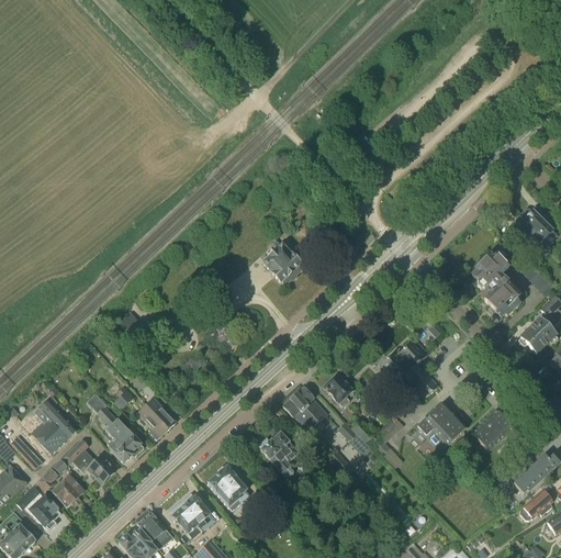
[(350,137),(357,144),(362,138),(356,132),(350,137)]
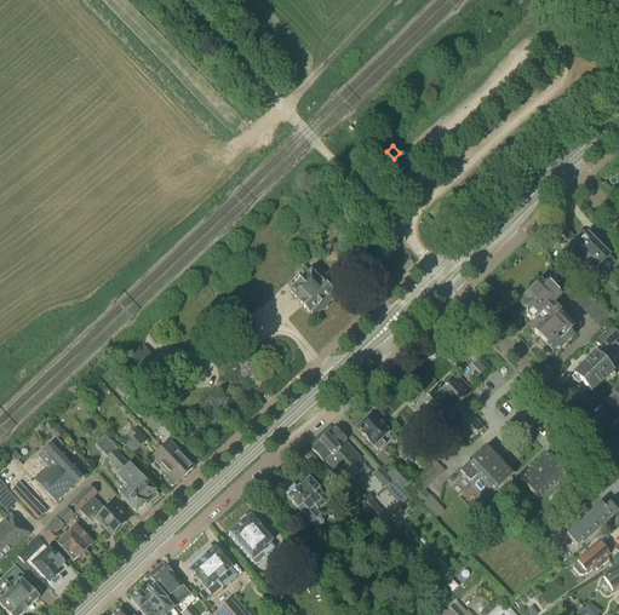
[(577,237),(606,268),(615,258),(609,252),(614,247),(602,235),(597,240),(589,230),(588,231),(585,229),(582,228),(575,234),(577,237)]
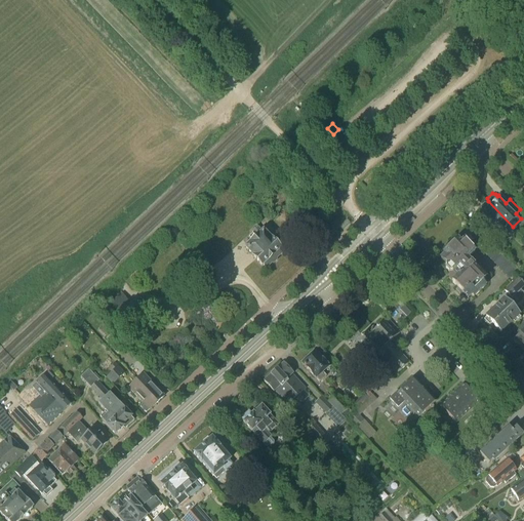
[(513,227),(488,201),(484,201),(482,204),(482,207),(484,209),(483,209),(490,217),(488,219),(494,226),(496,224),(506,233),(513,227)]
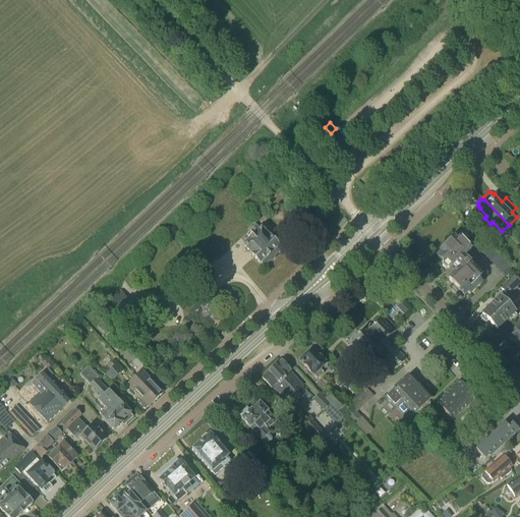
[(476,226),(484,233),(489,228),(482,220),(476,226)]
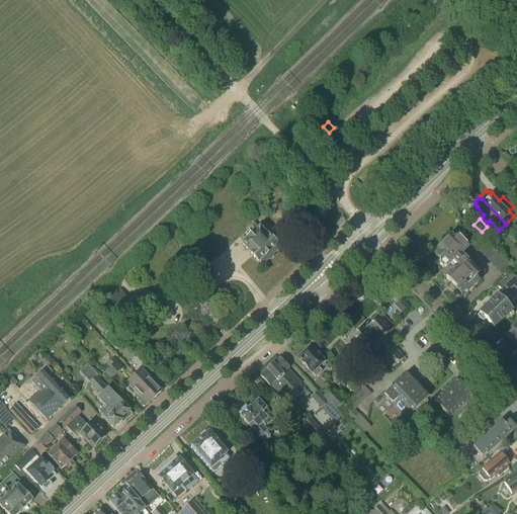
[(252,233),(268,250),(277,242),(268,233),(268,234),(260,225),(259,226),(254,221),(249,225),(254,231),(252,233)]
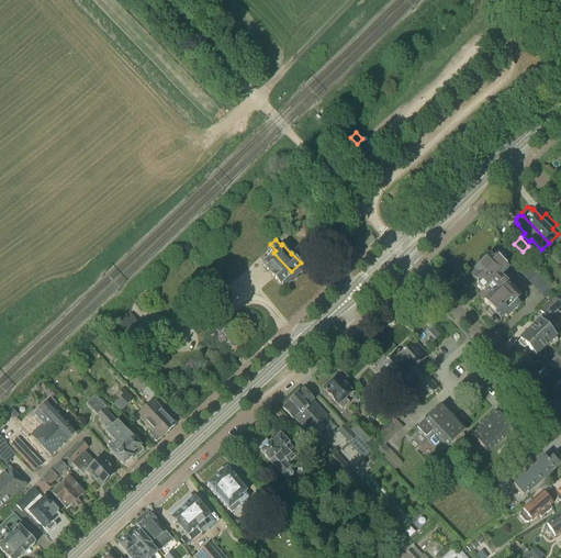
[(482,258),(483,259),(474,268),(481,276),(478,279),(478,283),(481,287),(484,287),(498,274),(500,275),(507,267),(501,259),(503,258),(492,247),(482,258)]
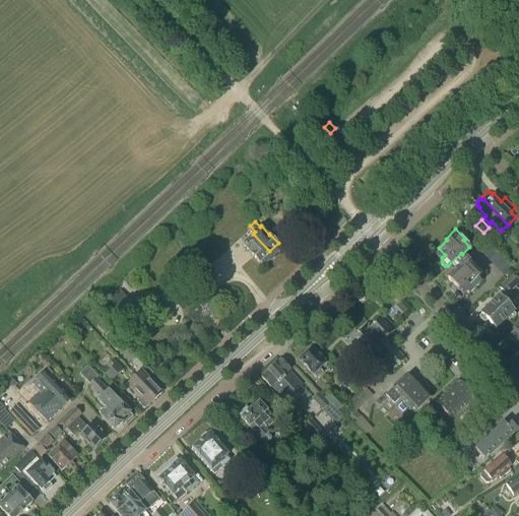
[(269,251),(253,234),(244,242),(252,251),(260,260),(269,251)]
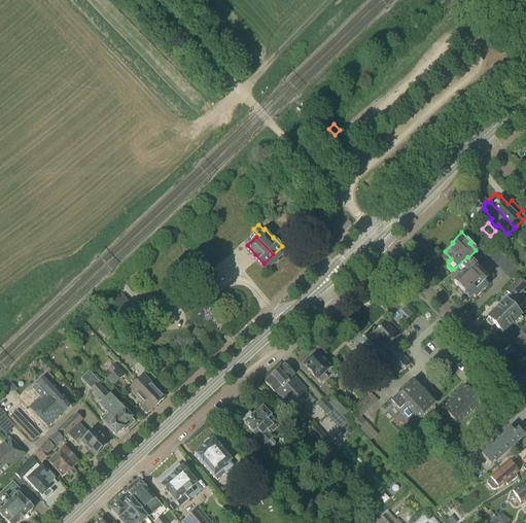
[(488,251),(481,244),(477,247),(478,249),(485,255),(488,251)]
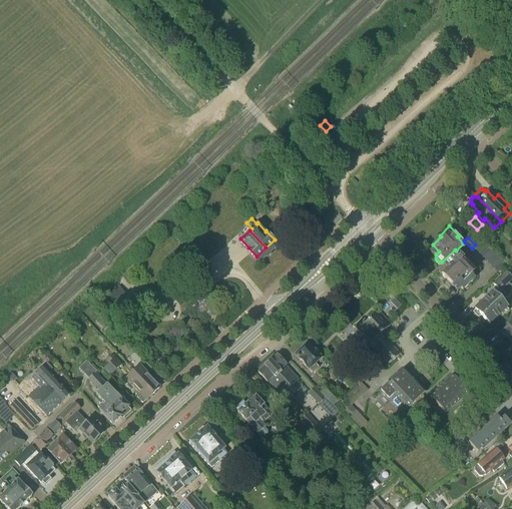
[(480,249),(487,242),(484,238),(476,245),(480,249)]
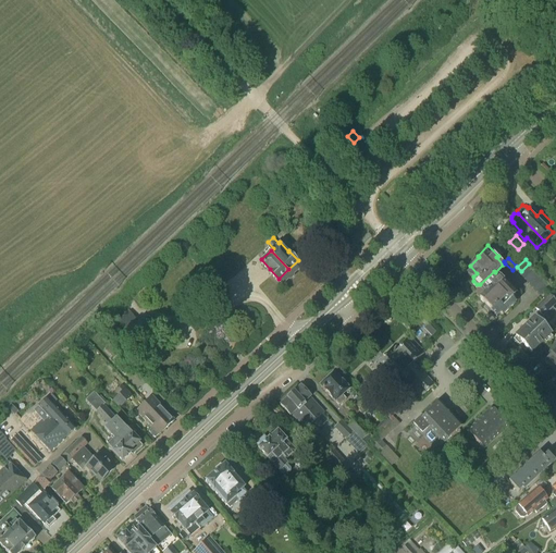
[(513,270),(505,263),(502,268),(509,275),(514,271),(513,270)]
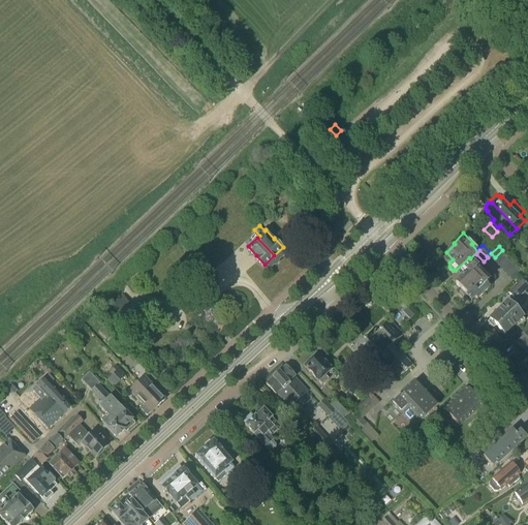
[(499,261),(506,254),(502,250),(495,257),(499,261)]
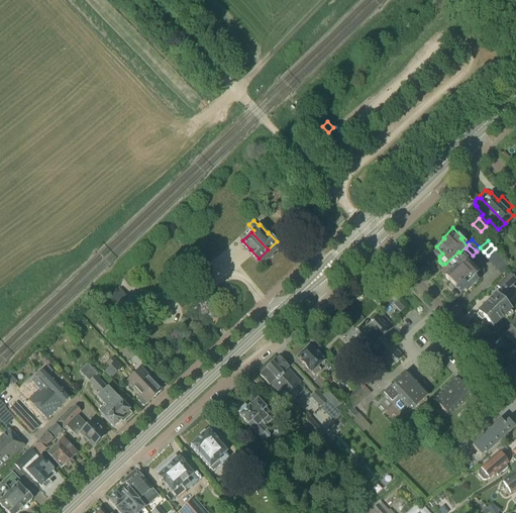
[(492,260),(499,252),(495,248),(488,255),(492,260)]
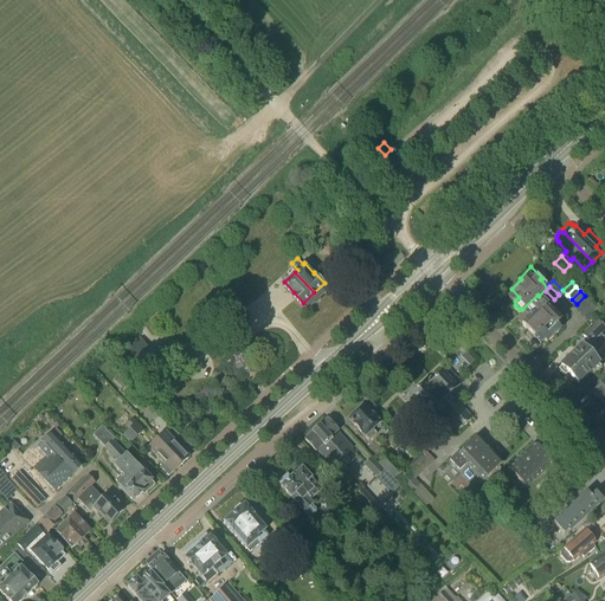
[(538,295),(522,309),(528,314),(542,299),(539,296),(538,295)]
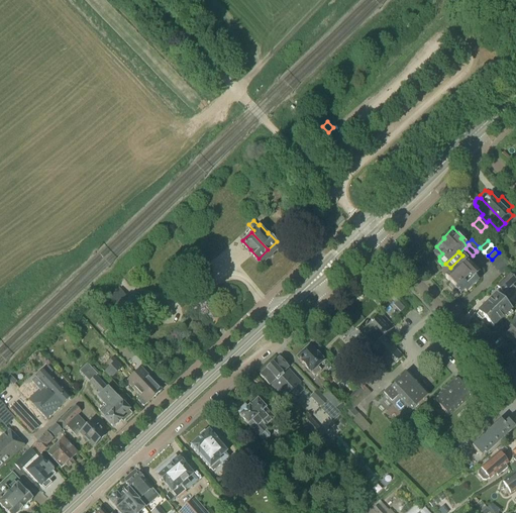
[(496,264),(503,255),(499,252),(492,260),(496,264)]
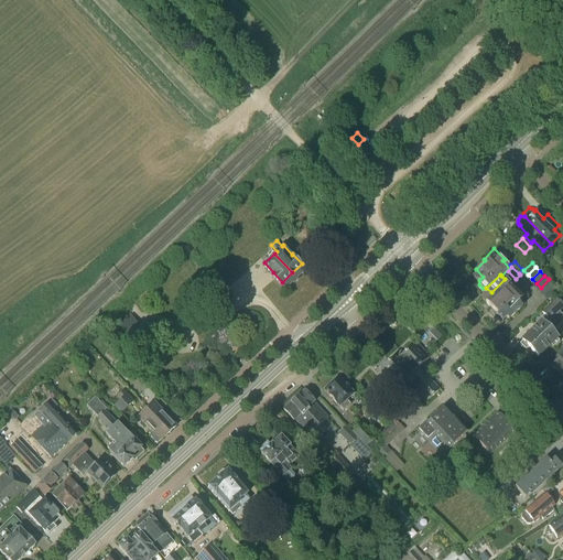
[(505,279),(491,292),(486,298),(493,304),(490,308),(501,320),(507,314),(509,316),(521,305),(521,297),(505,279)]
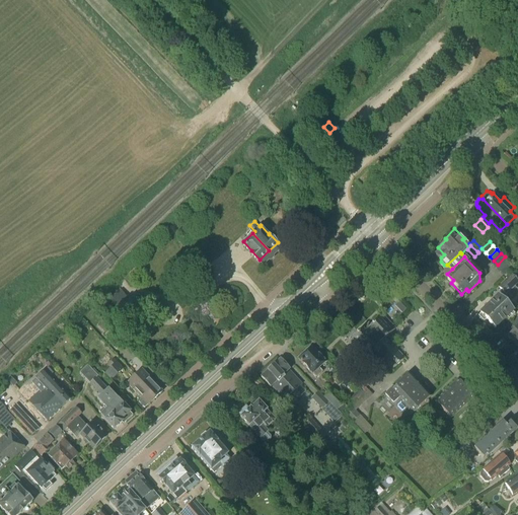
[(502,269),(509,261),(505,256),(498,265),(502,269)]
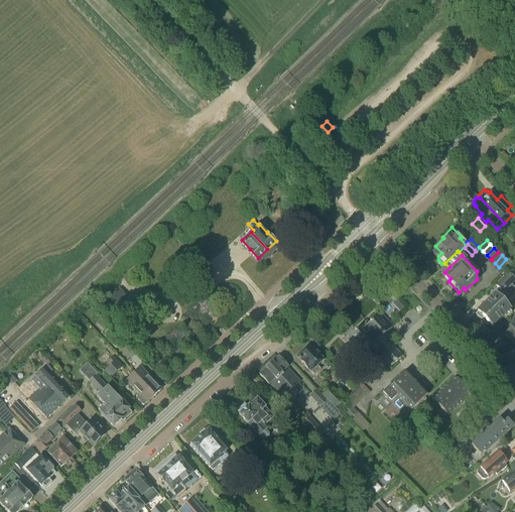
[(293,259),(286,266),(289,269),(297,263),(293,259)]
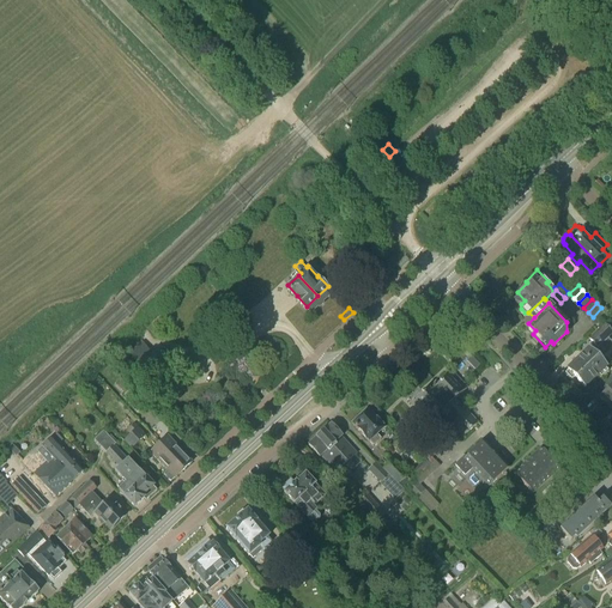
[(597,321),(606,312),(601,308),(593,317),(597,321)]
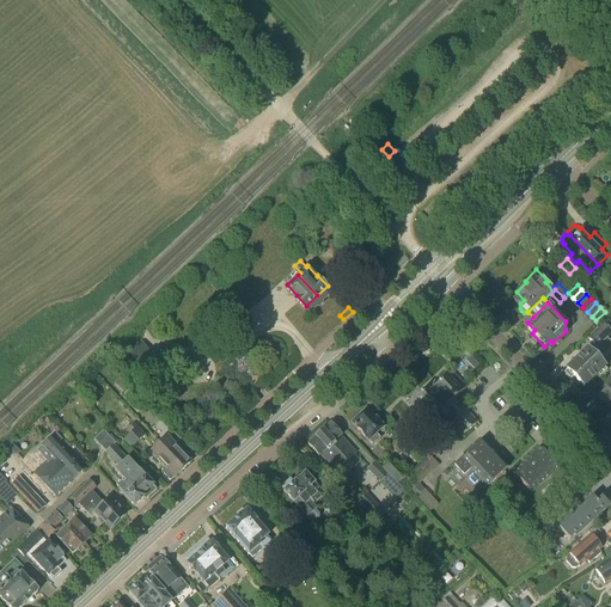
[(610,325),(604,319),(599,324),(588,335),(597,343),(610,329),(610,325)]
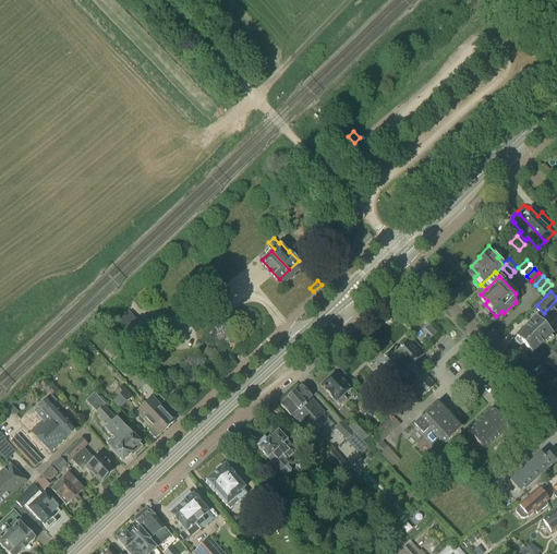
[(125,328),(138,320),(131,308),(118,317),(125,328)]
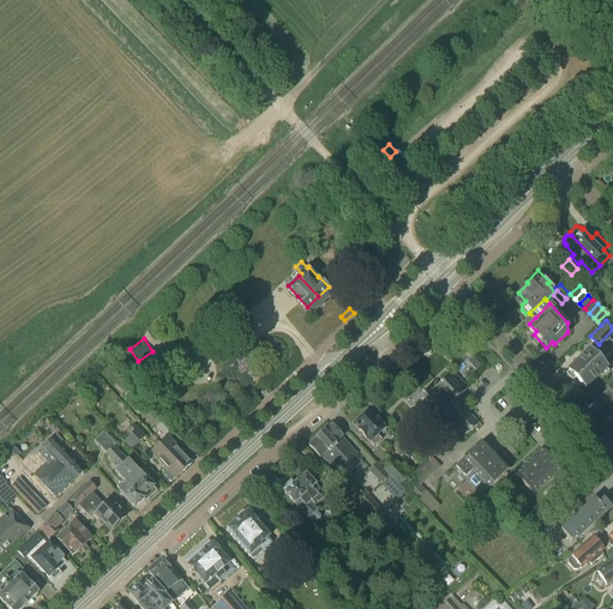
[(568,366),(565,369),(571,375),(575,373),(584,383),(586,383),(595,374),(606,363),(608,361),(599,351),(598,350),(595,353),(589,345),(568,366)]
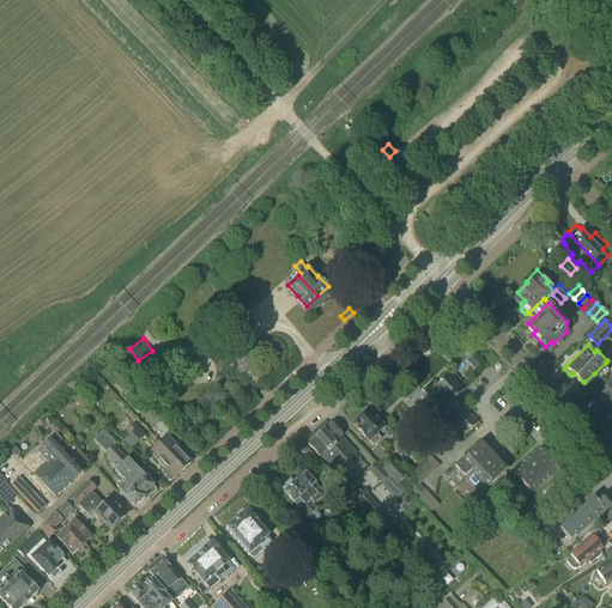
[(161,362),(165,358),(158,350),(153,353),(152,351),(139,362),(147,374),(162,363),(161,362)]
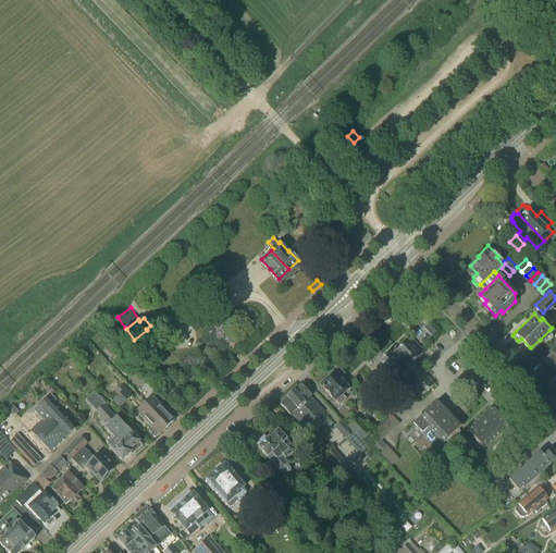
[(432,333),(436,329),(430,321),(425,326),(432,333)]
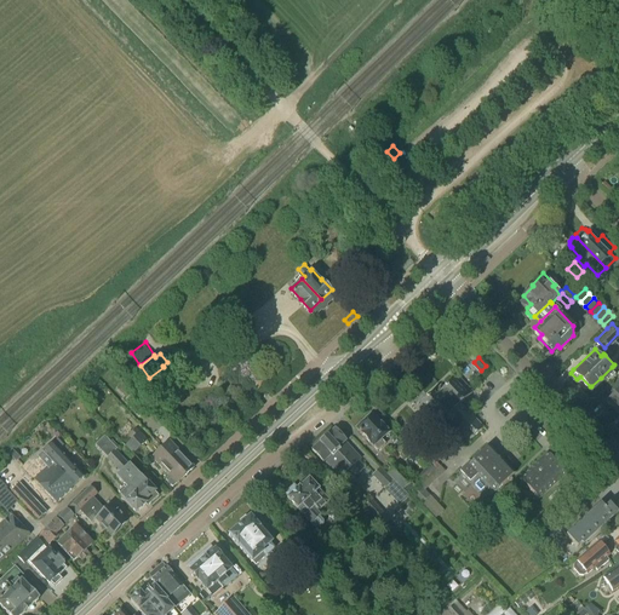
[(483,425),(462,401),(473,390),(457,372),(443,385),(441,383),(434,389),(417,403),(440,429),(452,418),(470,437),(483,425)]
